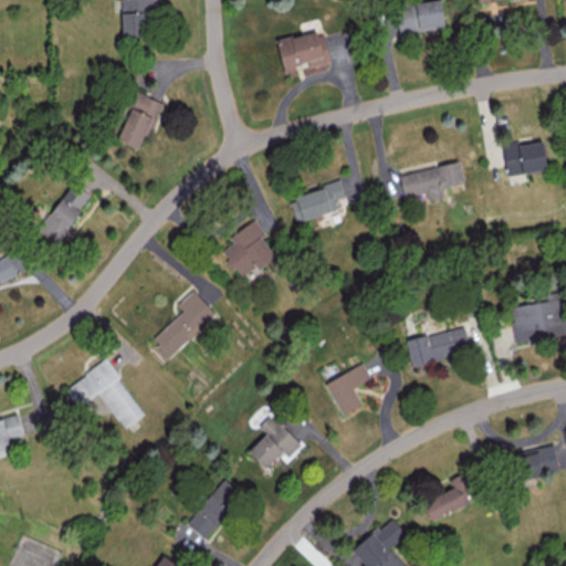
[(121,0),(123,41),(153,40),(150,0),(121,0)]
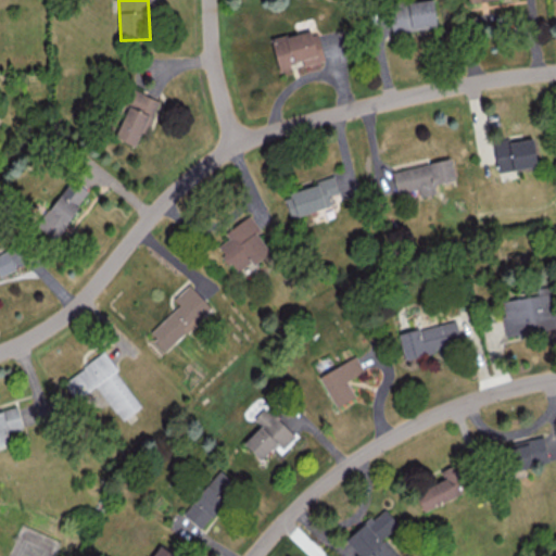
[(391,3),(392,27),(436,26),(434,1),(391,3)]
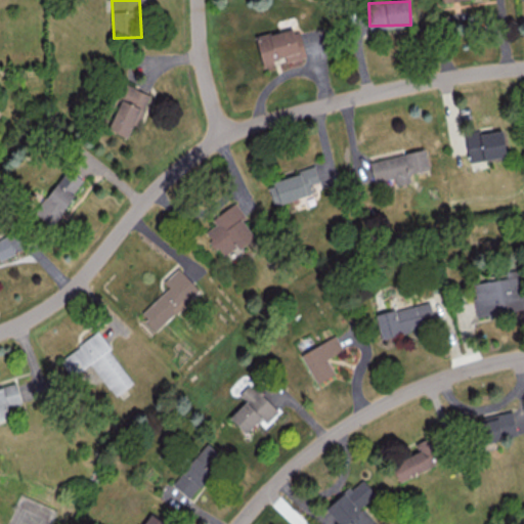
[(129,137),(147,93),(123,83),(116,99),(120,100),(108,129),(129,137)]
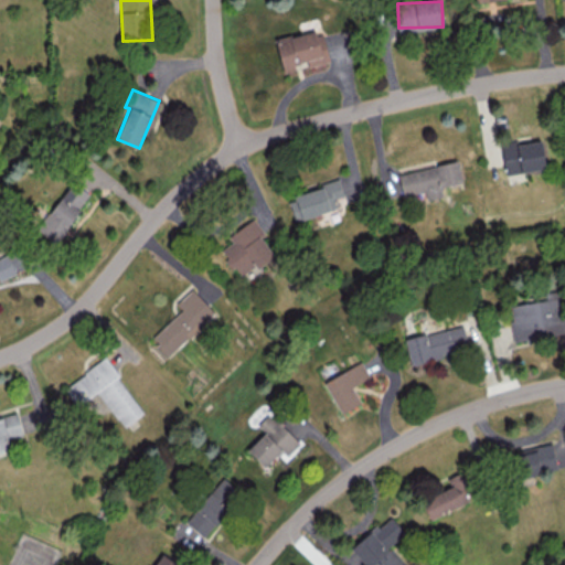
[(504,173),(545,169),(542,140),(502,145),(504,173)]
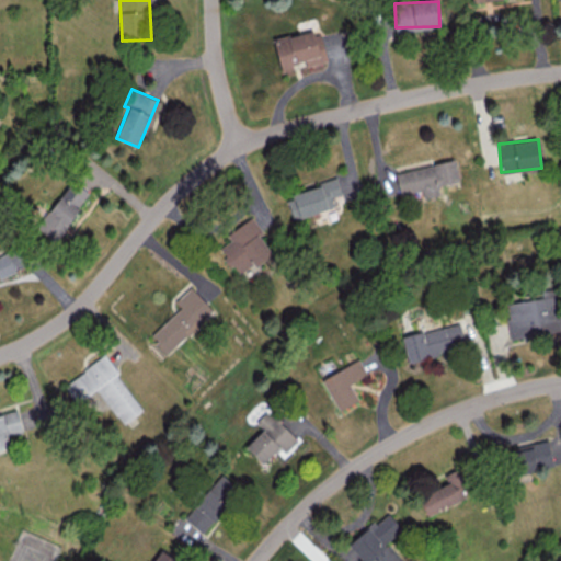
[(396,171),(399,194),(422,190),(423,197),(439,195),(437,185),(458,181),(455,160),(396,171)]
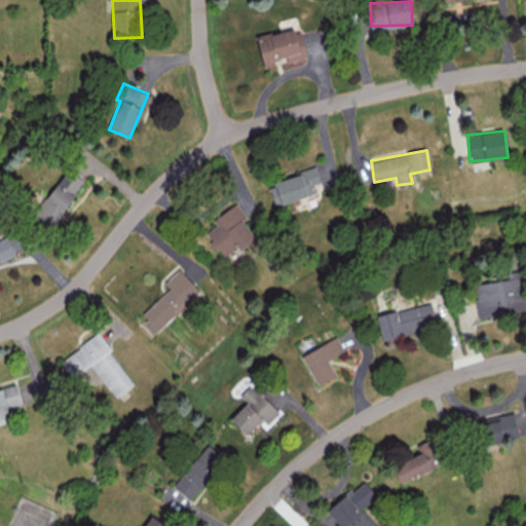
[(274,179),(280,202),(322,192),(316,168),(274,179)]
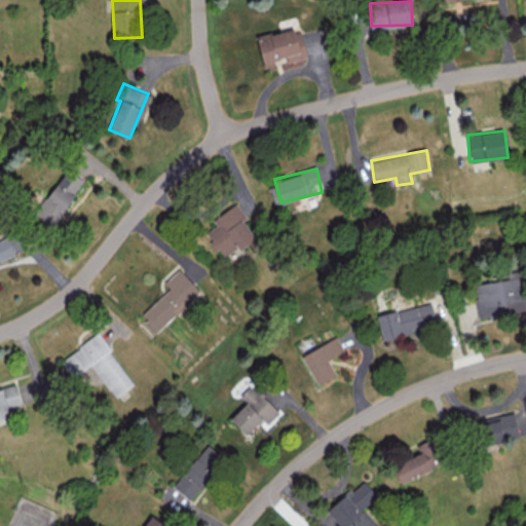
[(34,213),(51,226),(83,183),(67,170),(34,213)]
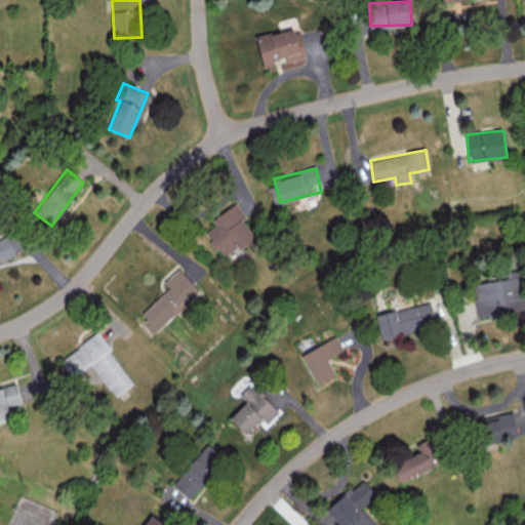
[(257,236),(235,203),(213,218),(216,224),(206,231),(225,258),(257,236)]
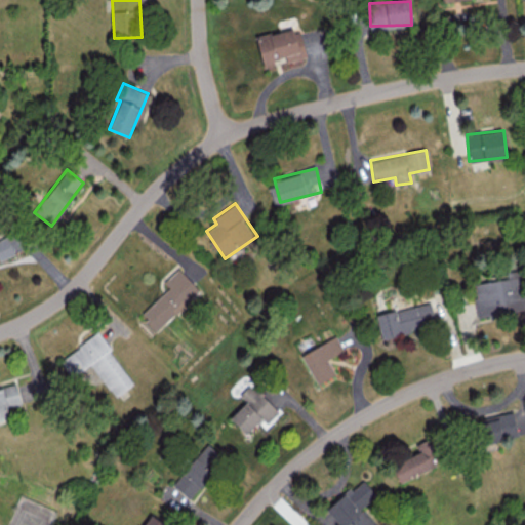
[(0,260),(15,253),(7,235),(0,238),(0,260)]
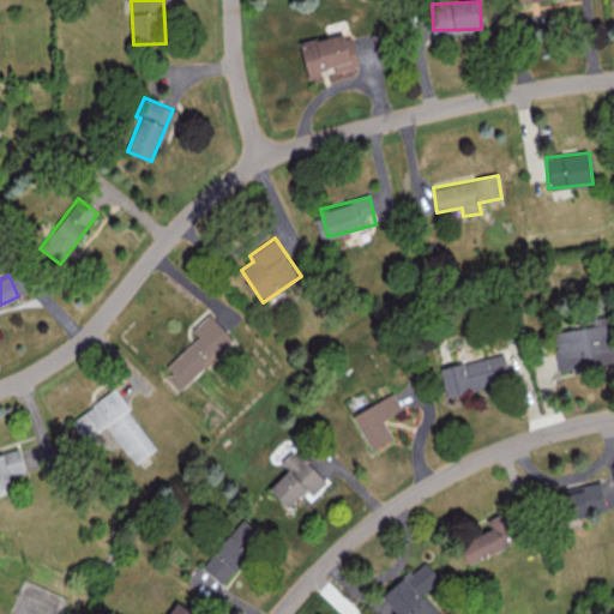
[(184,387),(234,341),(209,313),(191,330),(197,336),(164,367),(184,387)]
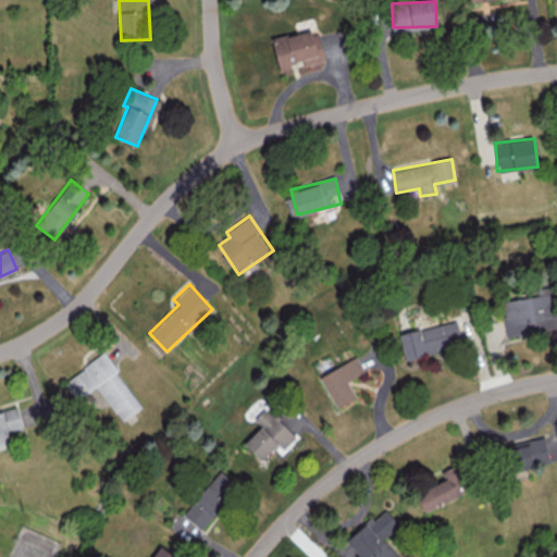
[(502,300),(506,336),(556,329),(556,306),(555,293),(502,300)]
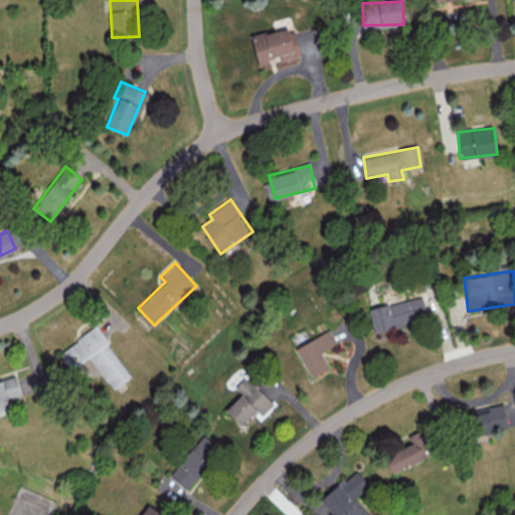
[(426,321),(421,297),(369,308),(374,332),(426,321)]
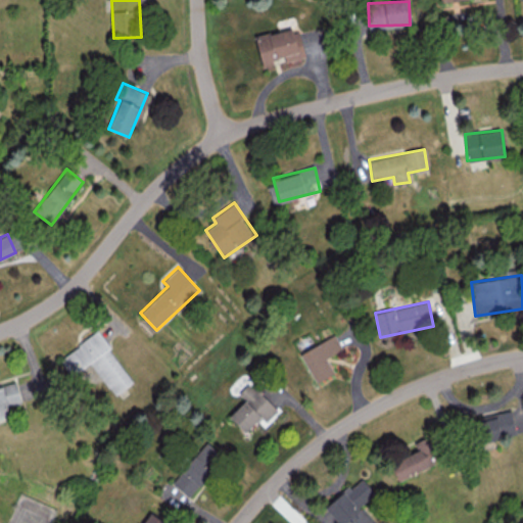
[(133,381),(97,331),(59,358),(72,375),(90,362),(113,395),(133,381)]
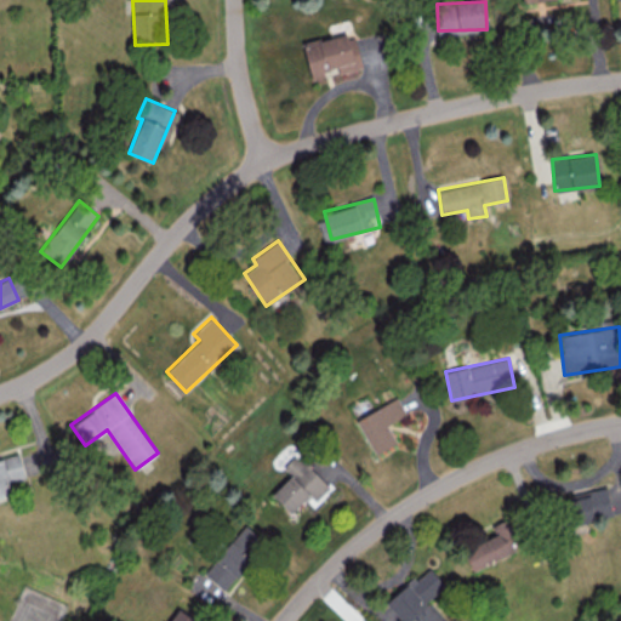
[(387,423),(406,415),(398,398),(357,417),(374,454),(397,444),(387,423)]
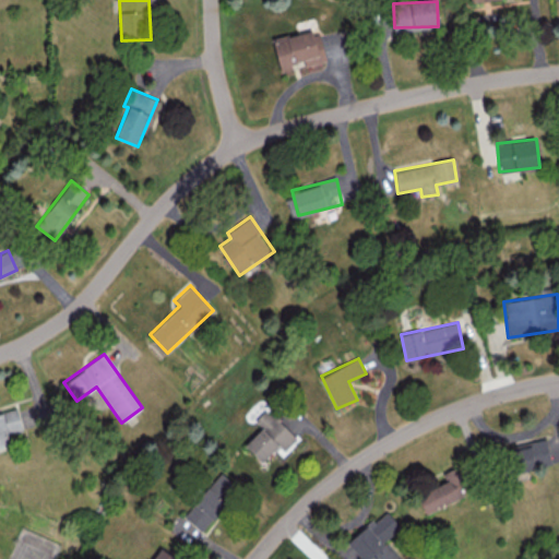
[(283,451),(296,438),(268,408),(254,420),(262,428),(245,444),(261,462),(278,445),(283,451)]
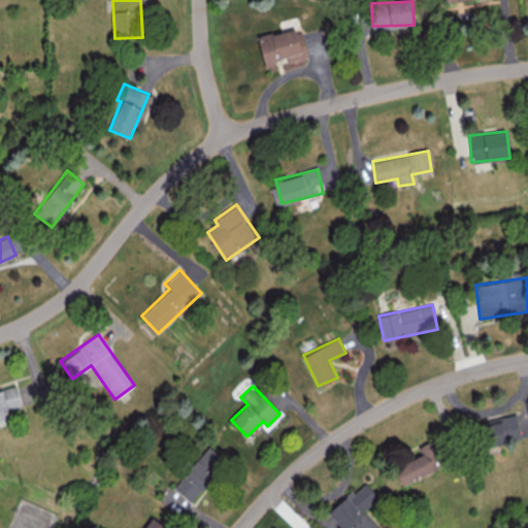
[(520,440),(517,415),(485,419),(488,444),(520,440)]
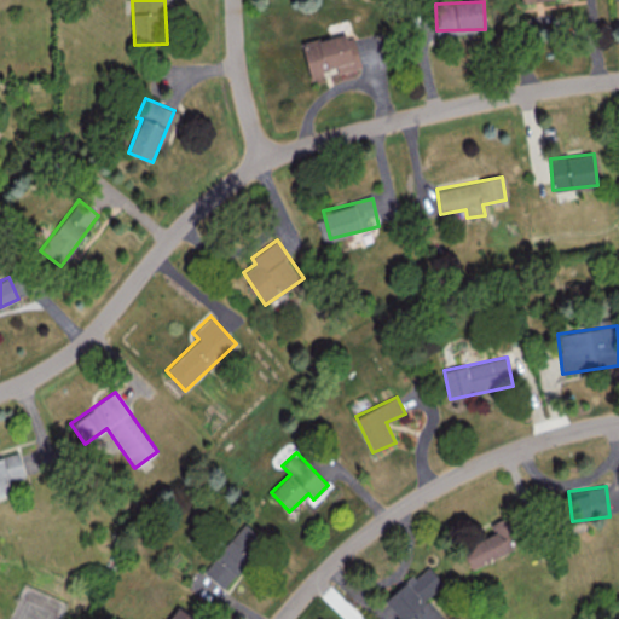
[(225,590),(265,541),(242,521),(201,571),(225,590)]
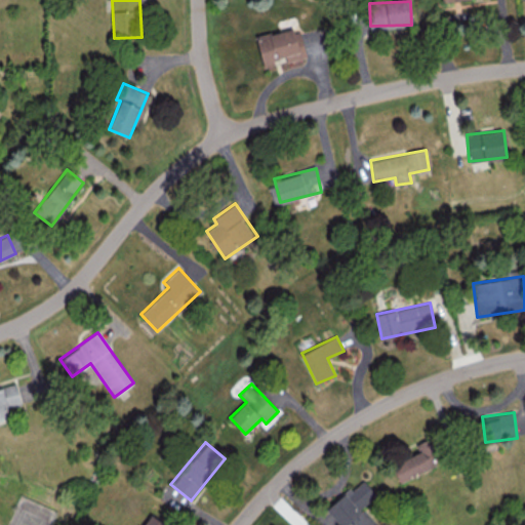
[(392,465),(399,482),(430,468),(422,450),(392,465)]
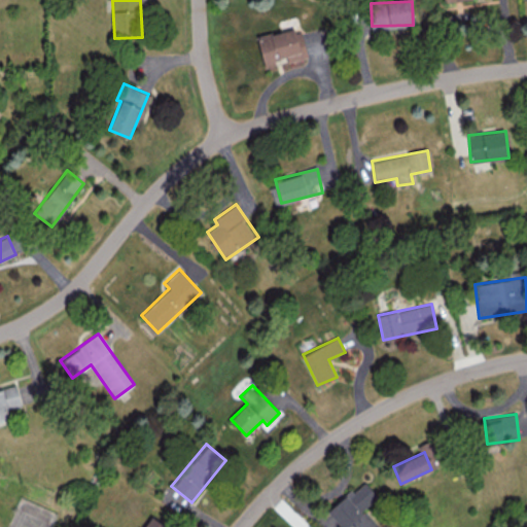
[(341,526),(359,526),(372,516),(363,508),(378,496),(362,480),(327,513),(341,526)]
